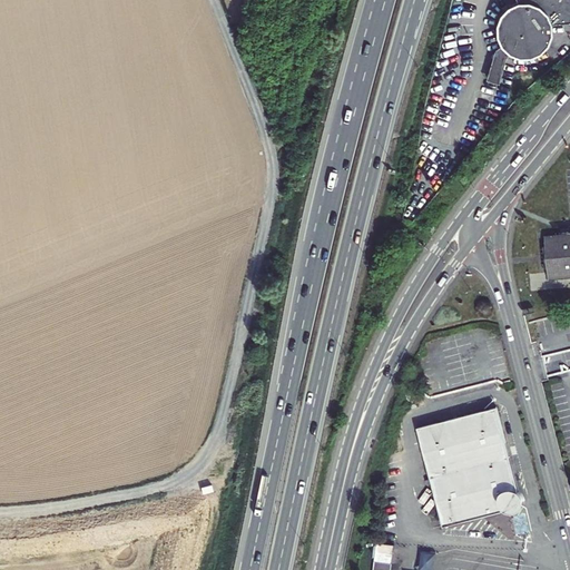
[(569,0),(512,0),(510,2),(507,5),(503,7),(501,10),(499,13),(497,17),(495,21),(495,25),(494,29),(495,32),(497,37),(498,40),(500,43),(502,47),(505,50),(508,52),(511,55),(516,56),(520,57),(524,58),(528,57),(532,57),(537,56),(541,53),(544,51),(548,48),(550,45),(552,41),(554,37),(556,32),(556,28),(556,23),(554,19),(569,19),(569,0)]
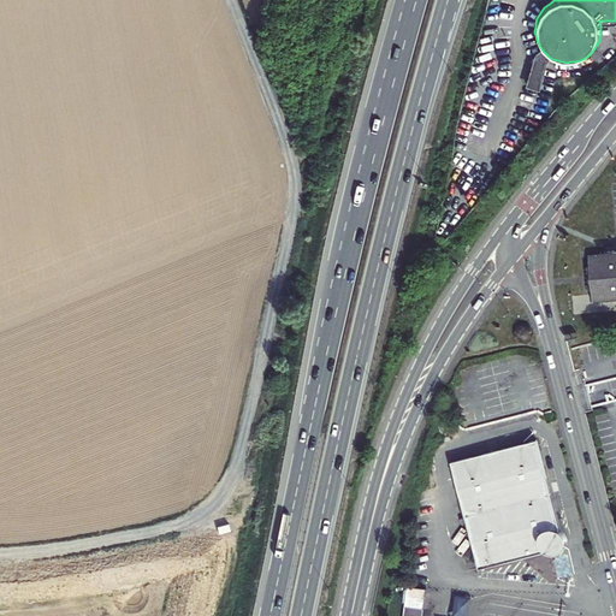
[(543,51),(540,47),(533,52),(523,86),(537,88),(545,60),(549,57),(546,54),(543,51)]
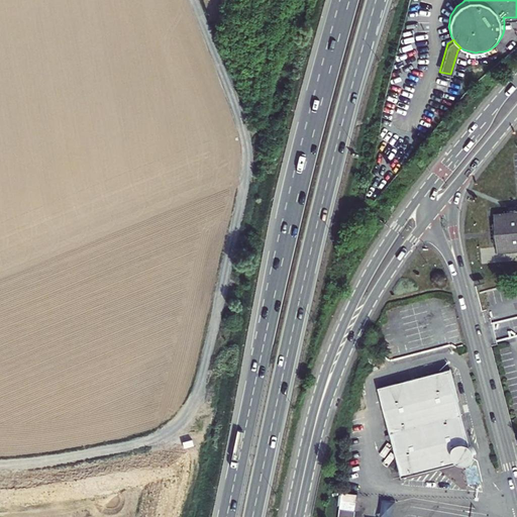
[(516,210),(516,211),(516,206),(508,207),(508,212),(493,213),(496,255),(499,255),(516,253),(516,210)]
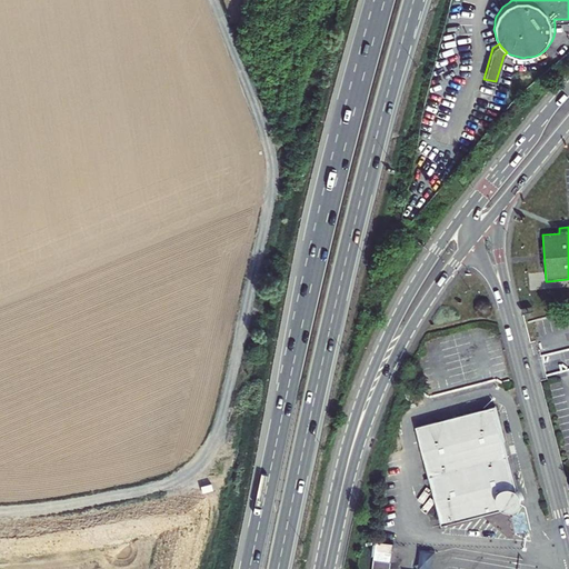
[(497,403),(416,426),(443,528),(523,507),(497,403)]
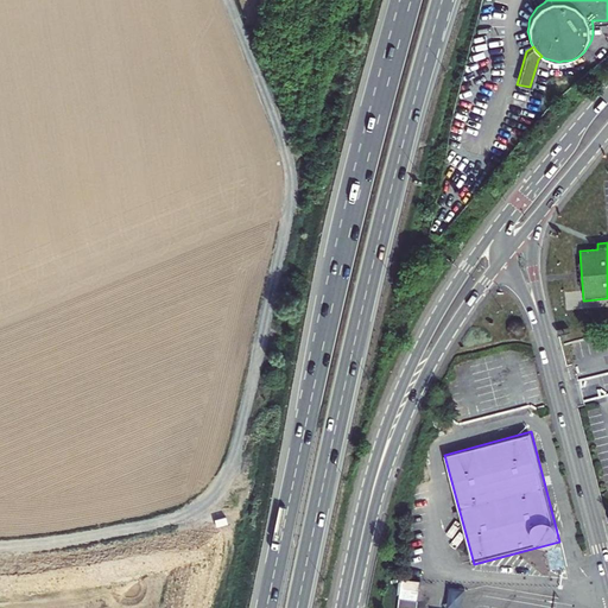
[(403,578),(400,607),(420,607),(422,580),(403,578)]
